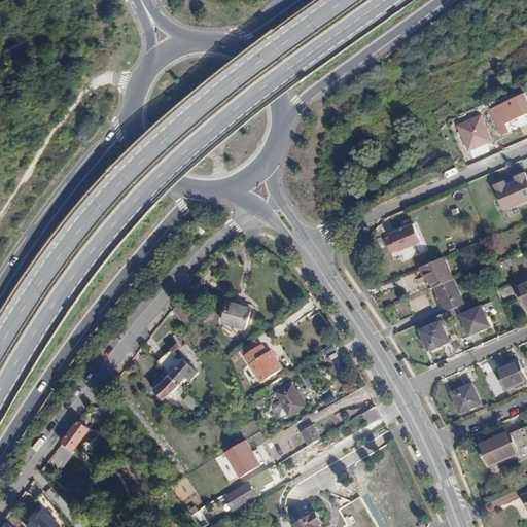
[(526,116),(526,98),(525,95),(490,110),(502,137),(511,133),(507,126),(526,116)]
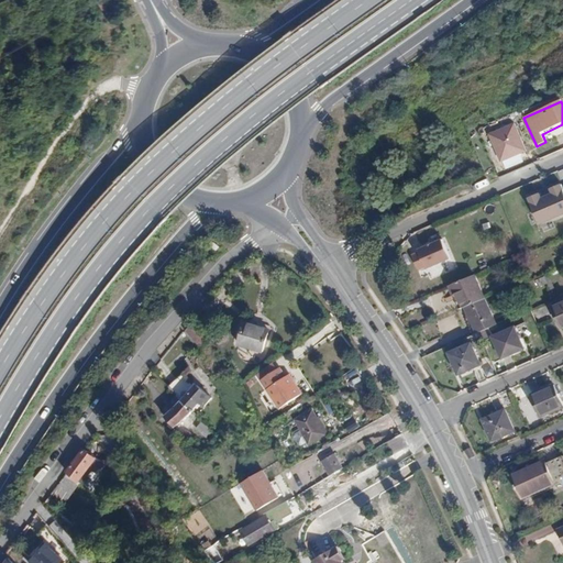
[(542,192),(528,199),(540,223),(562,212),(562,183),(552,188),(552,189),(543,194),(542,192)]
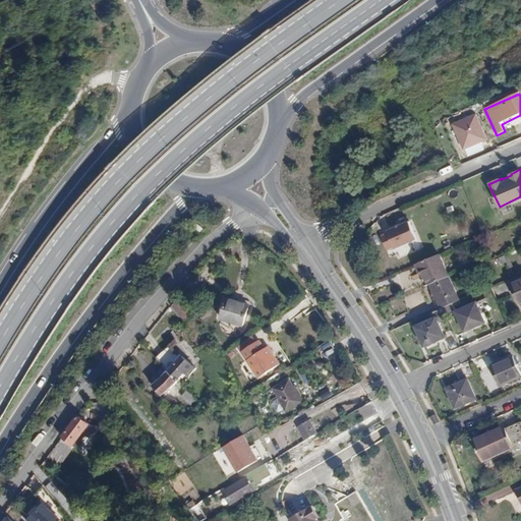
[(418,239),(410,219),(387,228),(389,232),(382,235),(388,250),(418,239)]
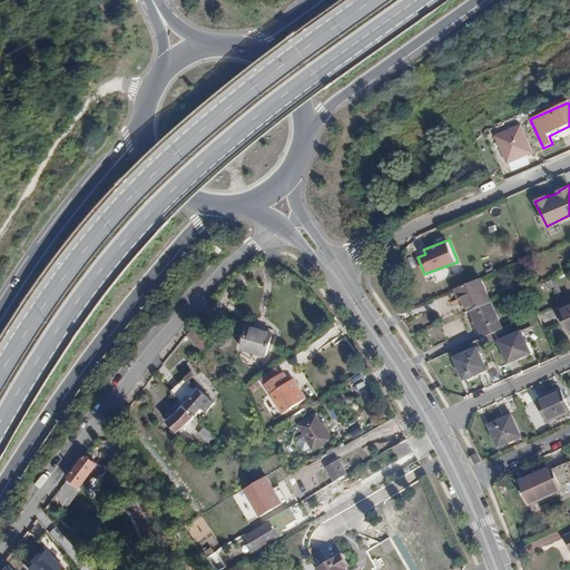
[(482,274),(454,285),(459,295),(462,294),(469,312),(472,310),(482,335),(502,327),(482,274)]
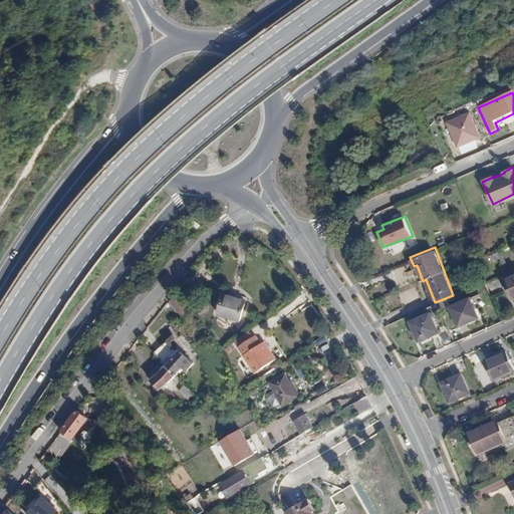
[(176,284),(182,291),(193,281),(186,274),(176,284)]
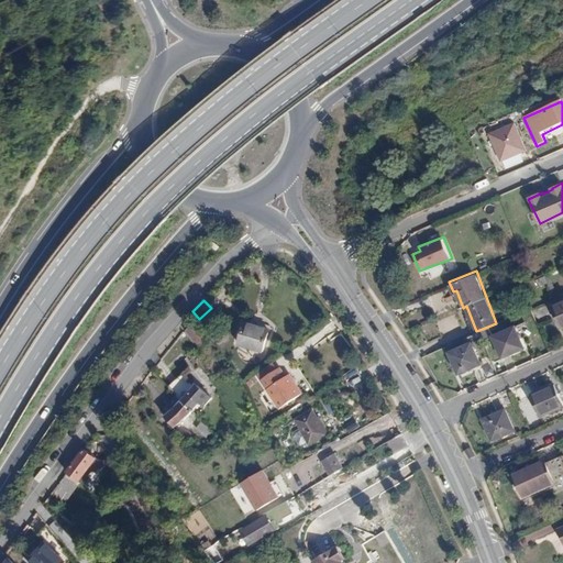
[(191,328),(209,348),(218,340),(200,320),(191,328)]
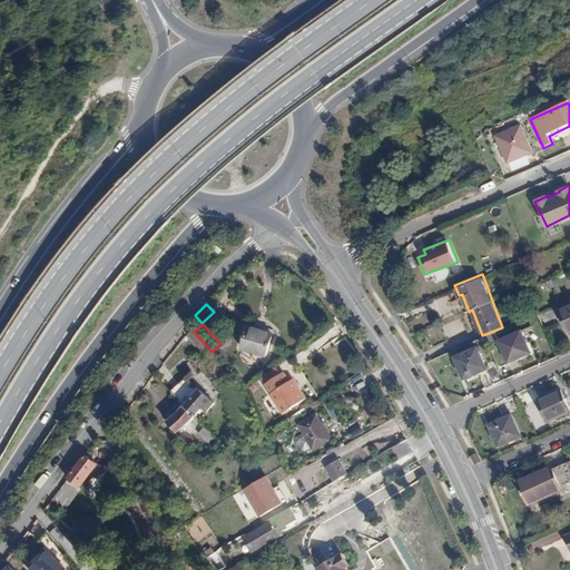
[(247,324),(238,346),(262,355),(271,334),(247,324)]
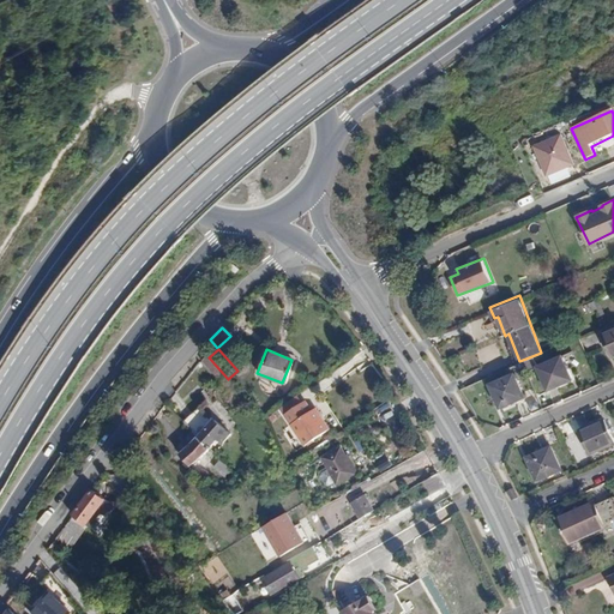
[(565,357),(540,366),(549,391),(575,381),(565,357)]
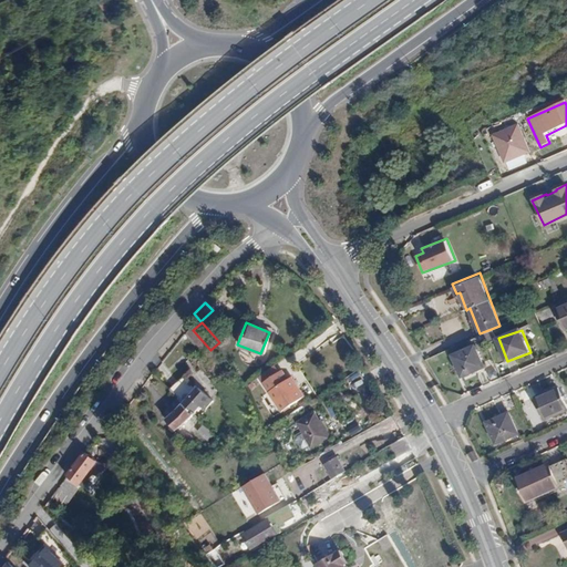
[(477,347),(454,356),(463,378),(486,369),(477,347)]
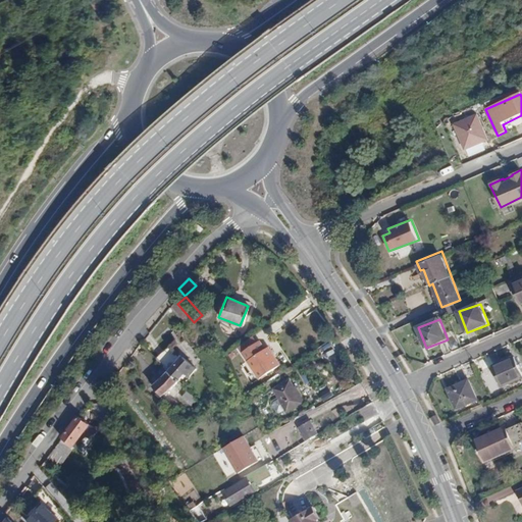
[(258,338),(240,350),(257,376),(278,363),(267,345),(263,347),(258,338)]
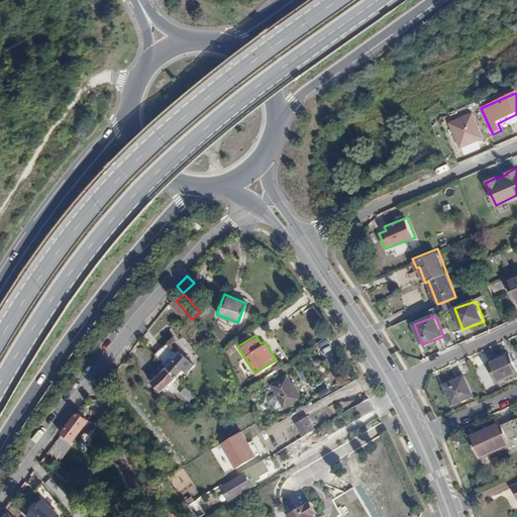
[(154,350),(167,365),(177,374),(184,367),(189,373),(195,368),(181,351),(177,354),(165,341),(154,350)]
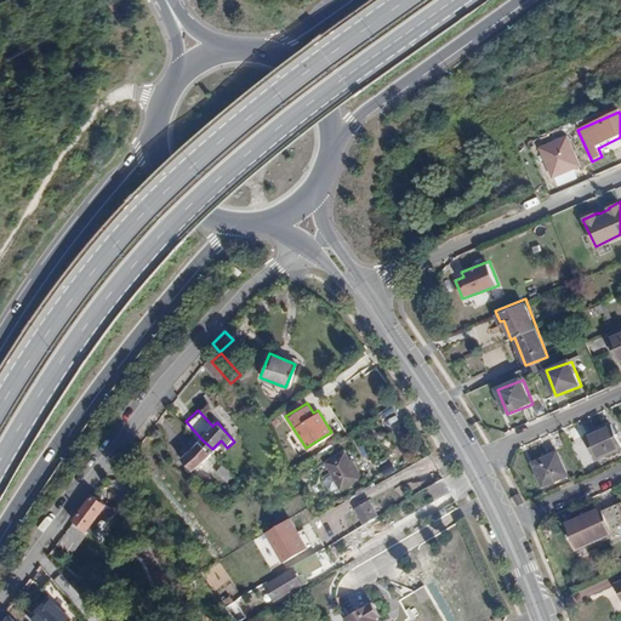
[(611,422),(586,432),(596,456),(620,446),(611,422)]
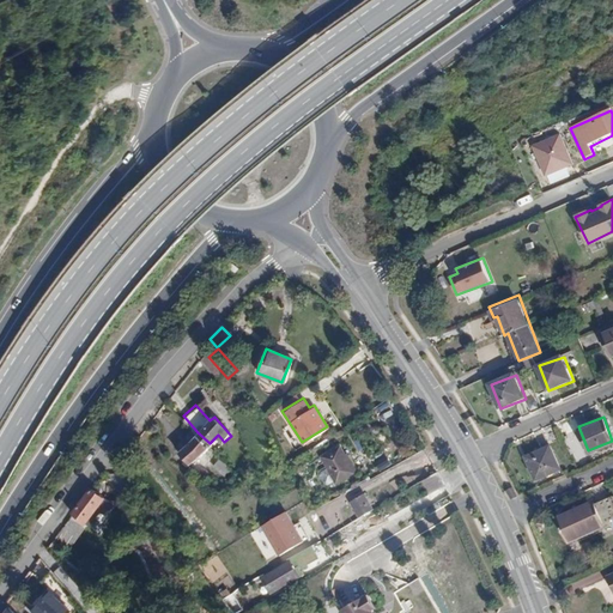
[(210,443),(198,432),(180,448),(190,460),(210,443)]
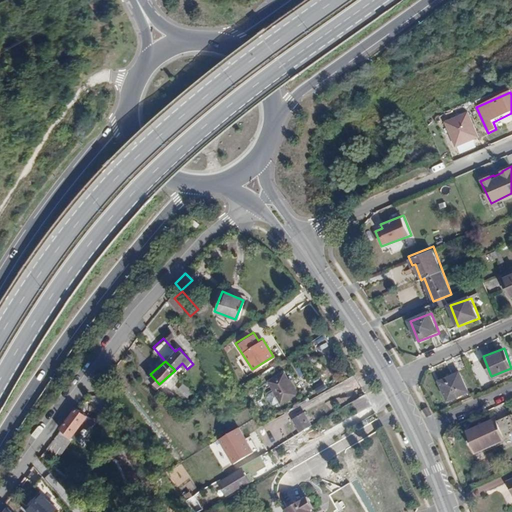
[(287,370),(272,378),(283,400),(296,393),(290,382),(293,381),(287,370)]
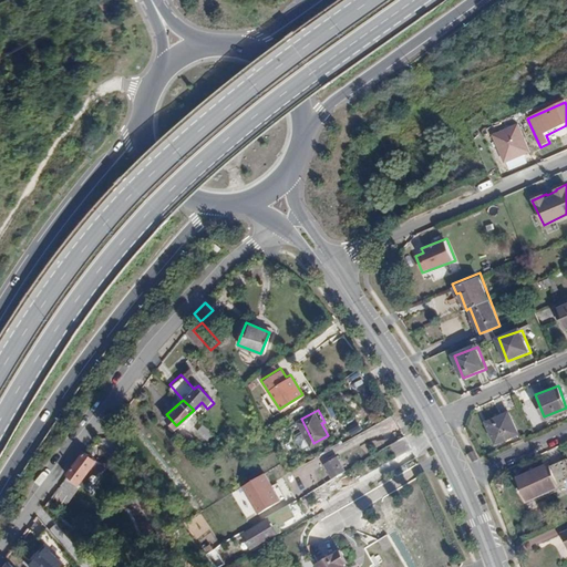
[(507,410),(484,419),(493,441),(515,432),(507,410)]
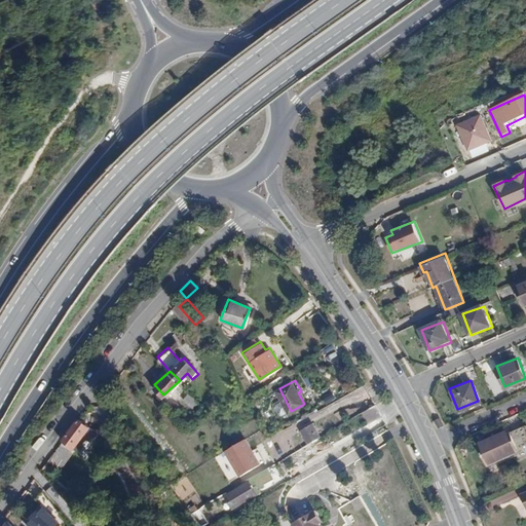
[(188,393),(182,401),(192,409),(197,402),(188,393)]
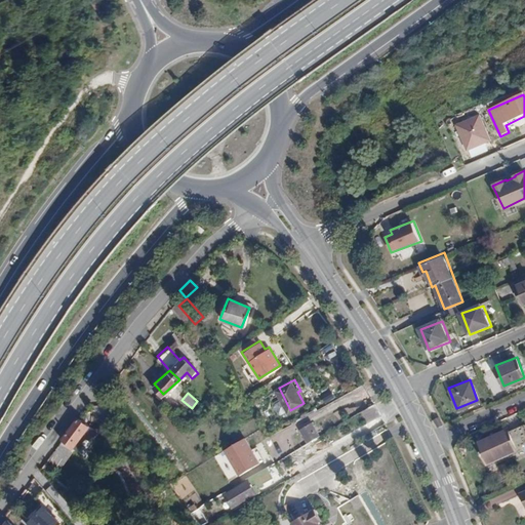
[(170,399),(167,402),(177,414),(185,406),(178,399),(170,399)]
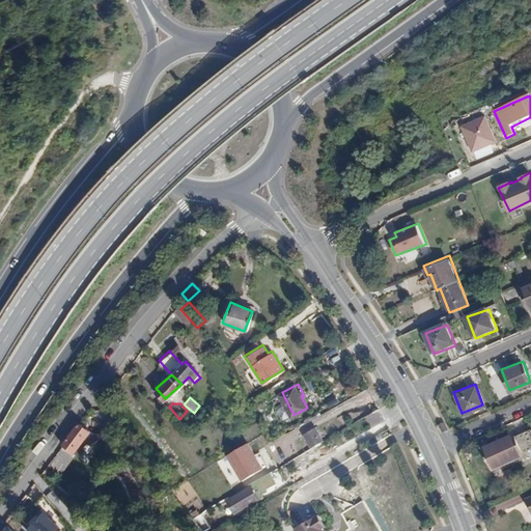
[(381,409),(369,415),(378,429),(389,423),(381,409)]
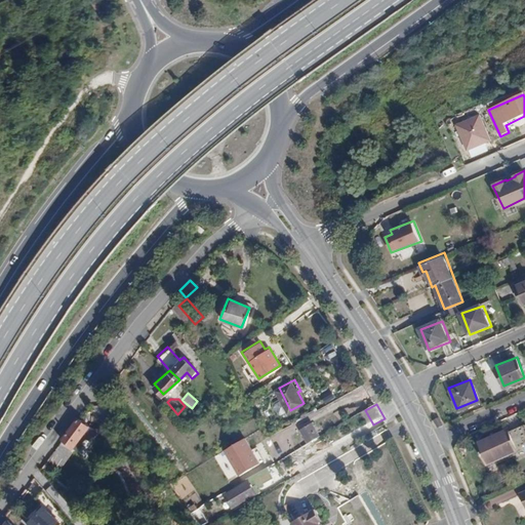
[(82,414),(65,434),(75,443),(86,430),(89,432),(95,425),(82,414)]
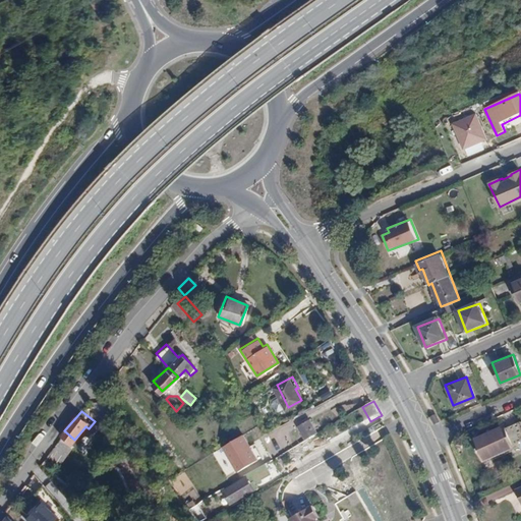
[(298,425),(305,439),(316,432),(309,419),(298,425)]
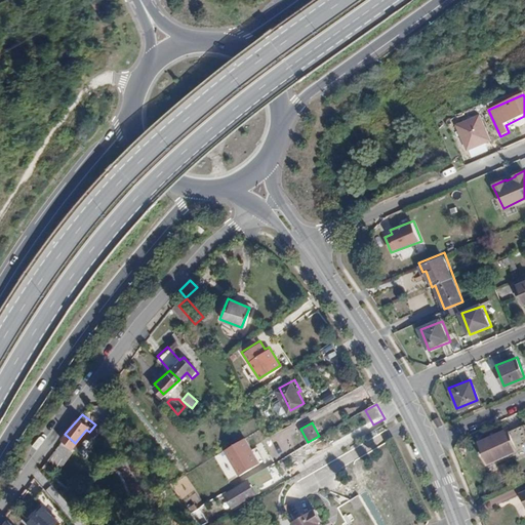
[(508,427),(477,441),(487,462),(518,448),(517,445),(524,441),(524,426),(523,423),(509,430),(508,427)]
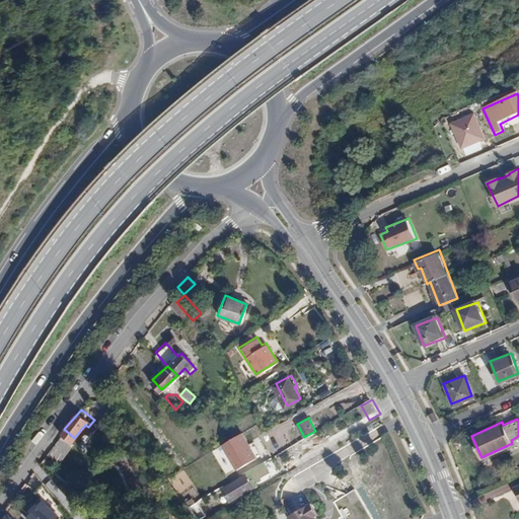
[(242,432),(221,443),(235,469),(256,457),(242,432)]
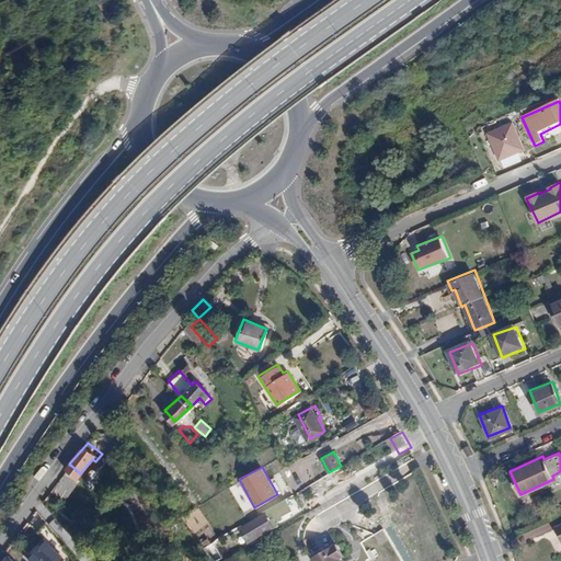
[(362,473),(346,485),(353,494),(368,482),(362,473)]
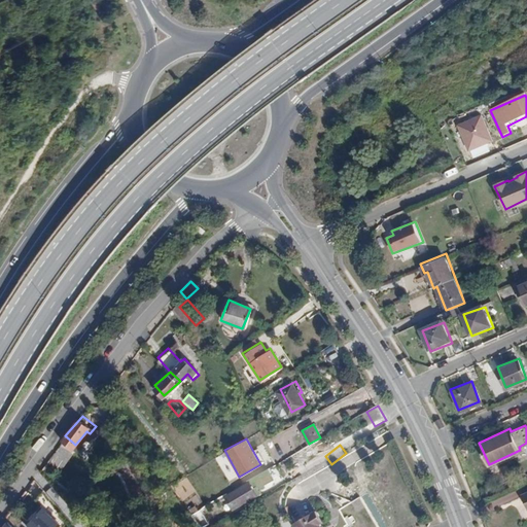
[(253,481),(226,495),(234,510),(261,495),(253,481)]
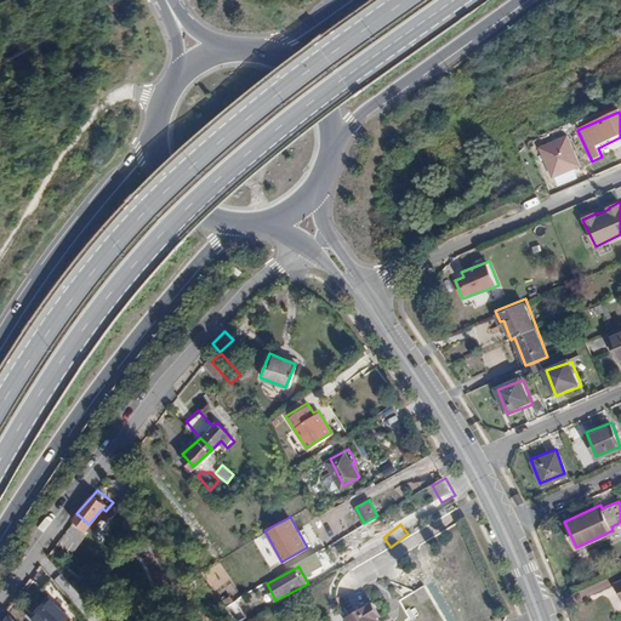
[(47,576),(36,587),(45,594),(35,605),(38,607),(30,614),(38,620),(64,620),(69,616),(61,609),(72,598),(47,576)]
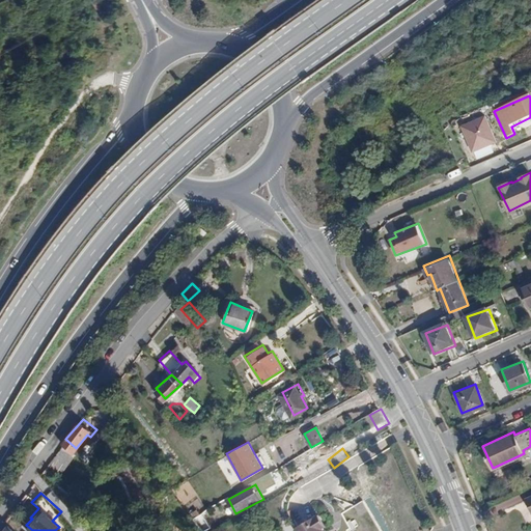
[(319,513),(294,528),(295,530),(322,530),(320,528),(326,525),(319,513)]
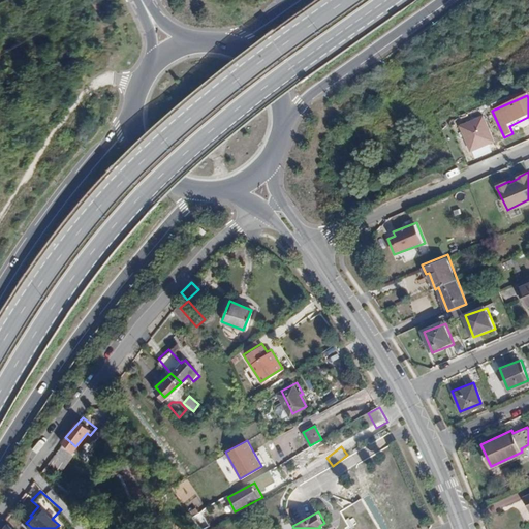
[(14,528),(6,520),(0,528),(14,528)]
